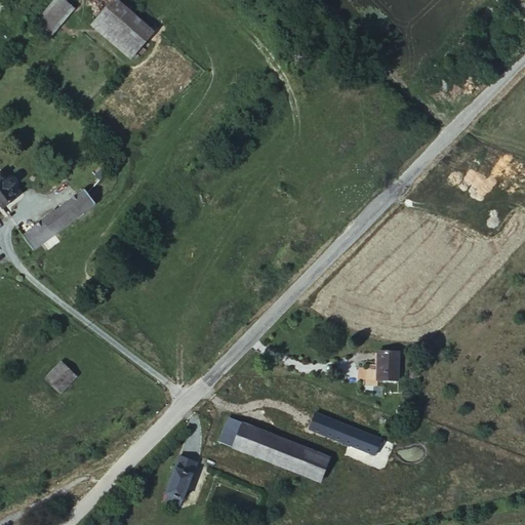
[(75,8),(65,0),(54,0),(34,25),(50,38),(75,8)]
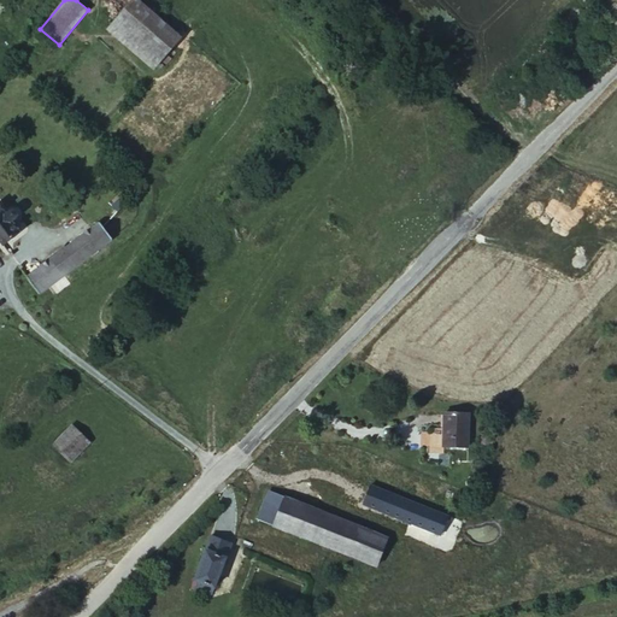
[(181,37),(137,0),(133,0),(115,21),(162,60),(181,37)]
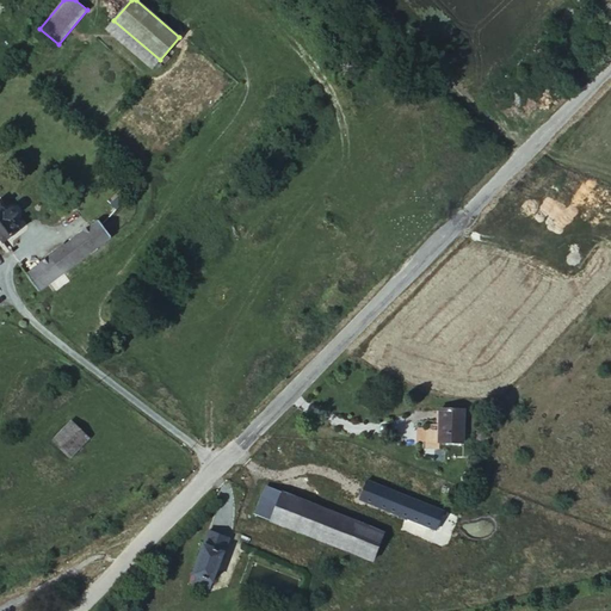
[(160,60),(113,20),(106,29),(152,69),(160,60)]
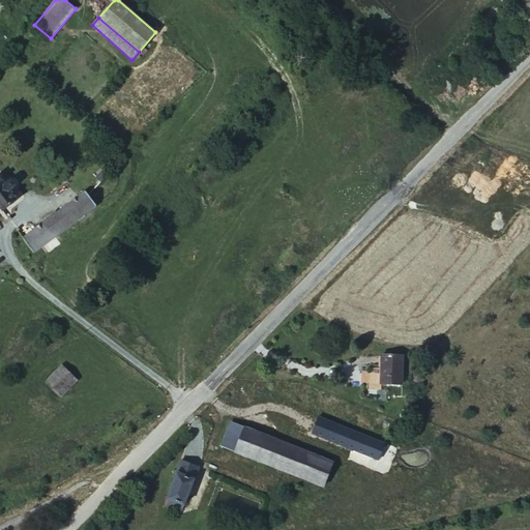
[(0,207),(2,210),(18,200),(10,189),(13,187),(16,184),(15,181),(12,180),(6,170),(0,173),(0,207)]
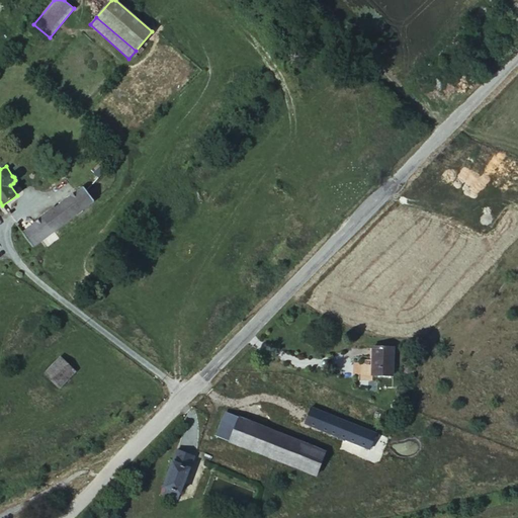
[(99,178),(104,173),(99,168),(94,173),(99,178)]
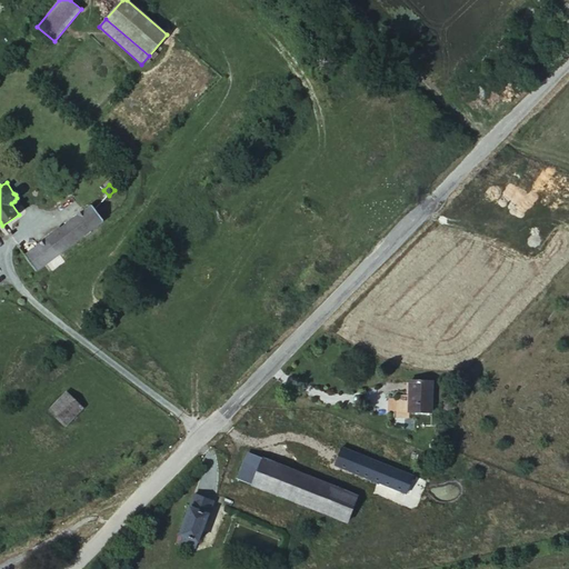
[(92,206),(25,256),(36,270),(103,220),(92,206)]
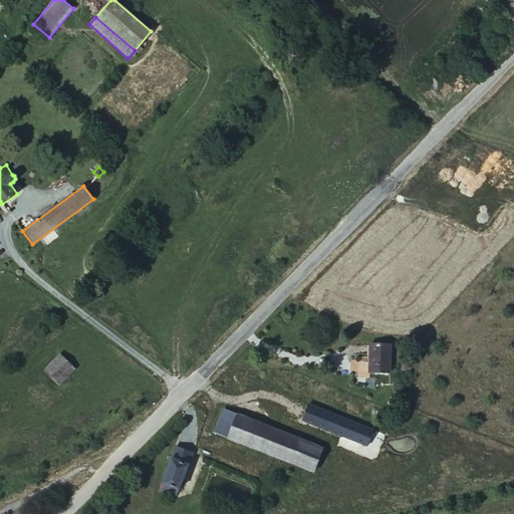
[(392,345),(370,343),(370,372),(391,373),(392,345)]
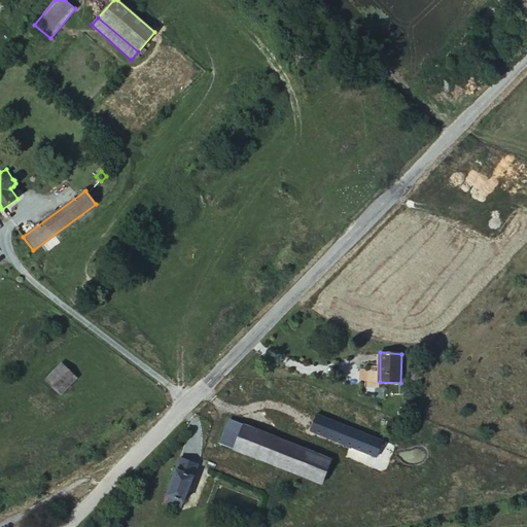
[(62,363),(45,380),(60,393),(75,376),(62,363)]
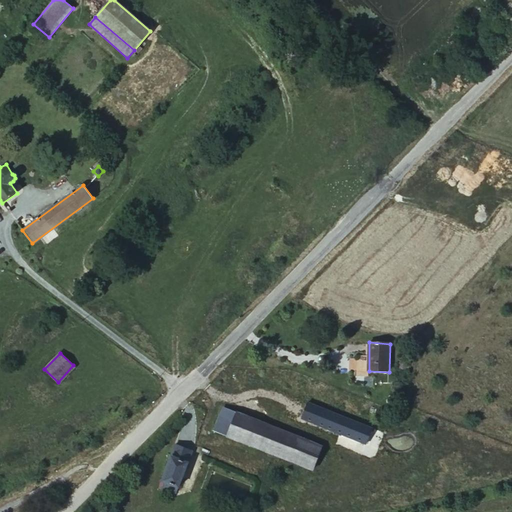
[(366,443),(372,426),(307,401),(302,417),(366,443)]
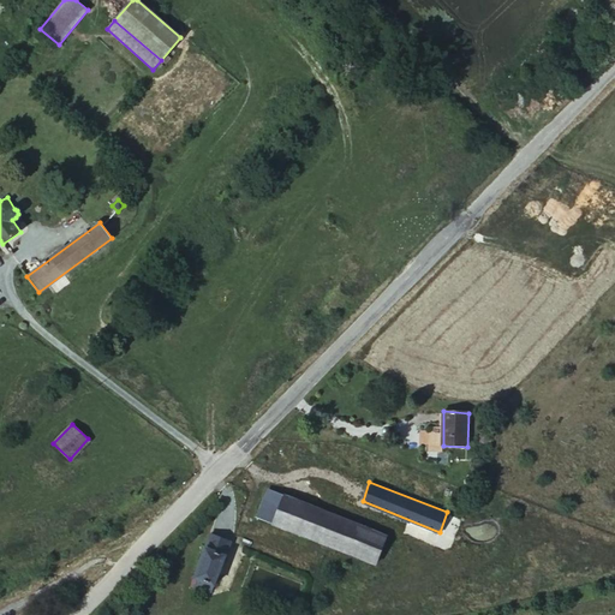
[(270,523),(281,494),(268,489),(257,517),(270,523)]
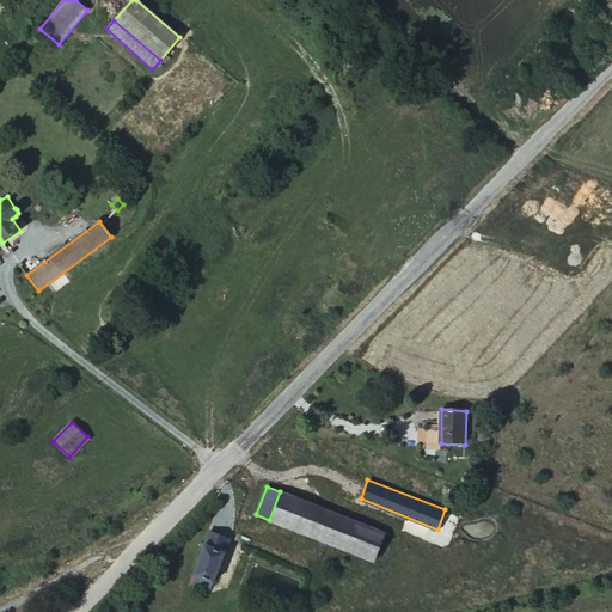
[(330,544),(341,515),(328,510),(286,494),(280,491),(269,520),(308,536),(330,544)]
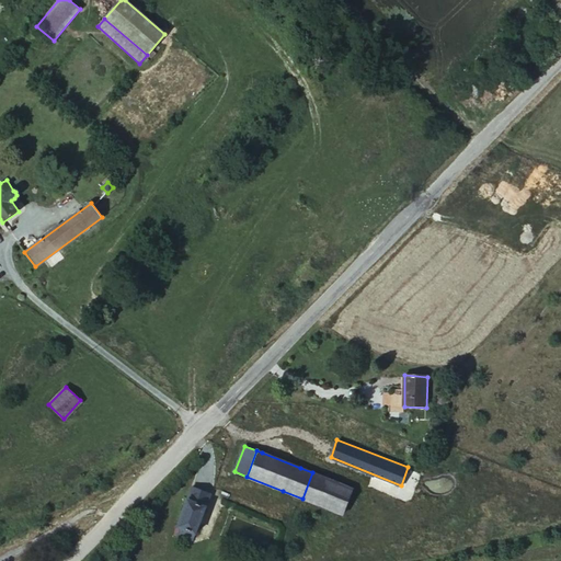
[(357,519),(368,495),(354,489),(324,478),(312,472),(302,499),(324,507),(357,519)]
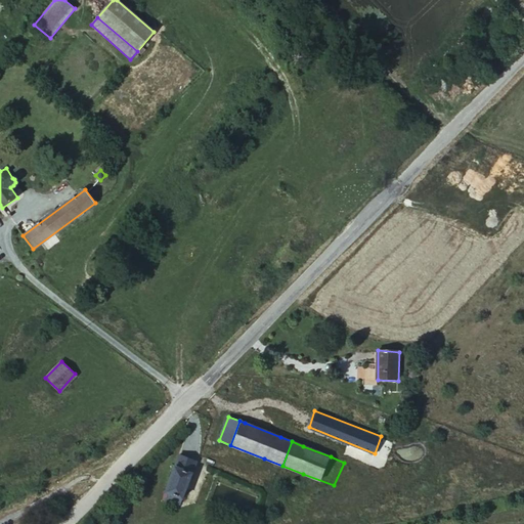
[(178,454),(174,465),(191,471),(194,461),(178,454)]
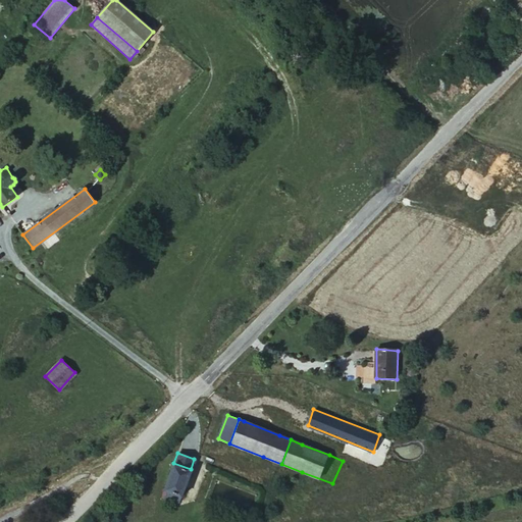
[(191,469),(173,463),(163,489),(166,490),(181,496),(191,469)]
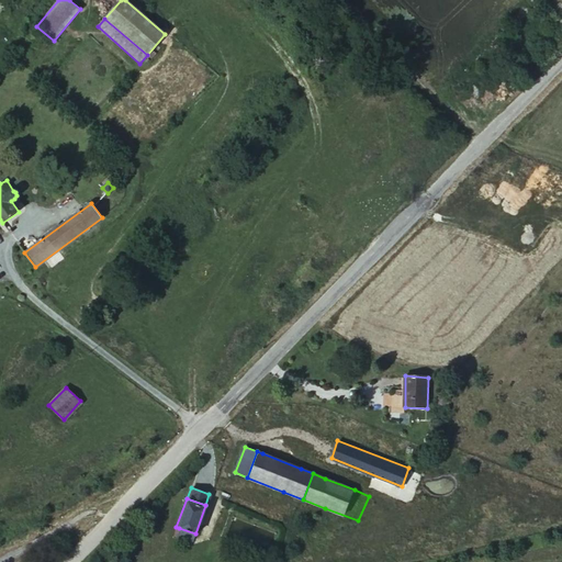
[(193,540),(195,534),(179,528),(178,532),(181,532),(180,536),(193,540)]
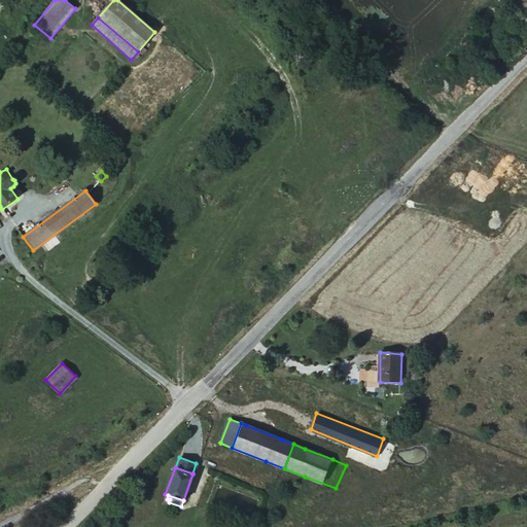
All buildings are outlined.
